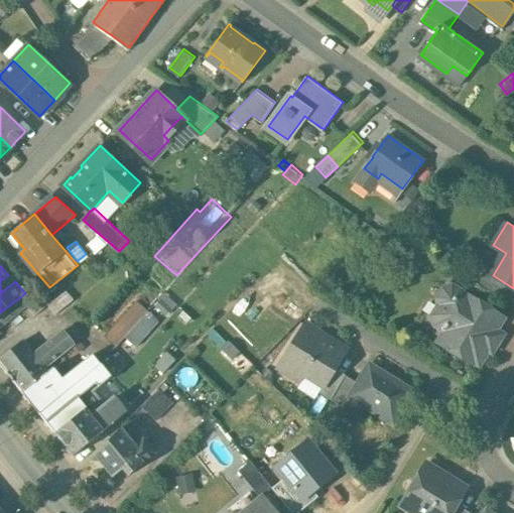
[(493,275),(479,267),(472,278),(503,298),(510,286),(493,275)]
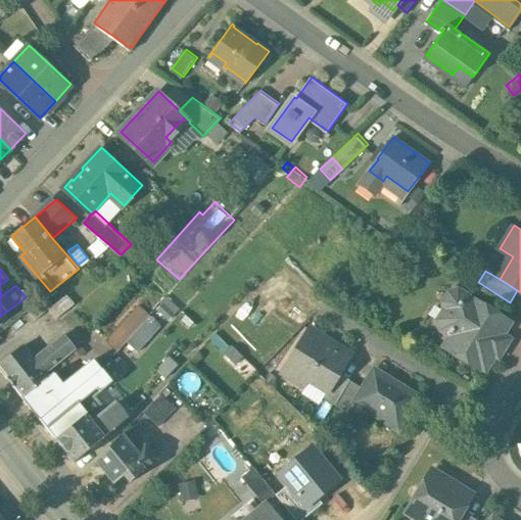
[(509,321),(459,290),(452,292),(446,300),(447,309),(441,319),(443,327),(448,330),(446,333),(451,335),(455,329),(462,334),(454,346),(485,366),(495,350),(492,348),(509,321)]
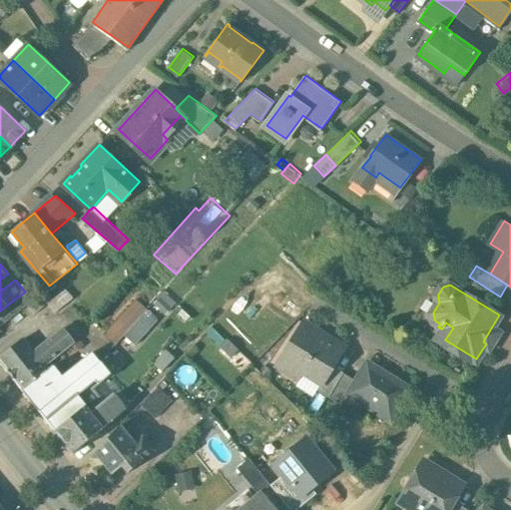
[(53,298),(48,302),(56,312),(74,297),(66,288),(53,298)]
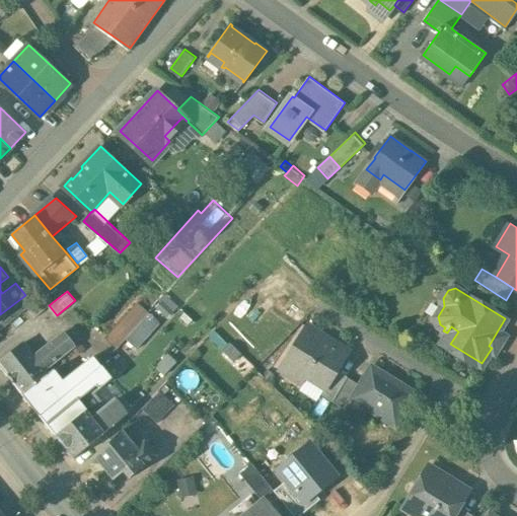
[(38,299),(28,307),(35,316),(49,305),(54,301),(47,292),(38,299)]
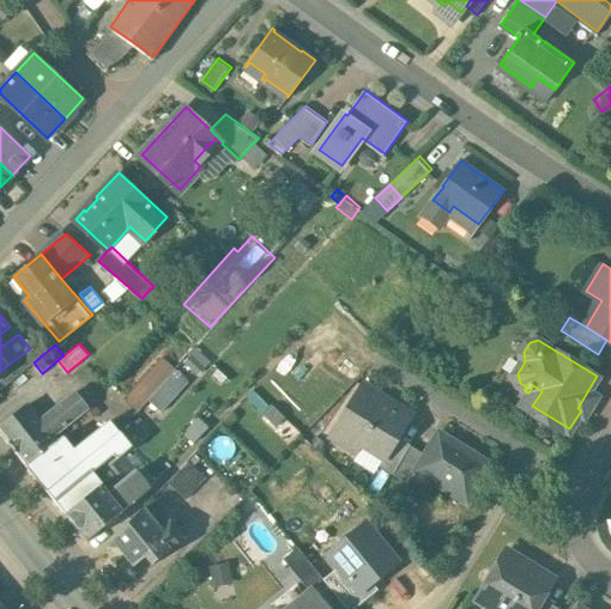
[(40,347),(6,373),(11,381),(34,363),(44,353),(40,347)]
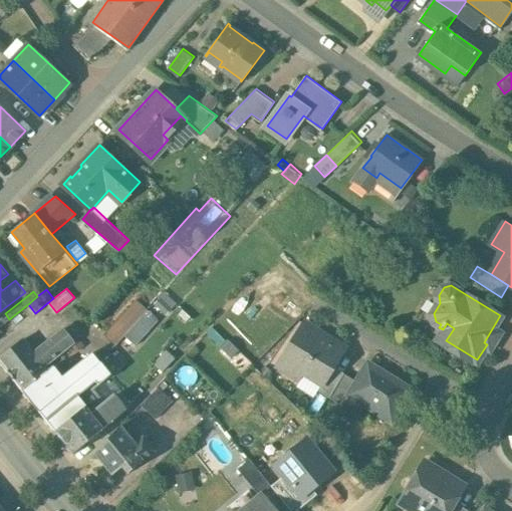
[(136,299),(103,335),(114,345),(123,334),(147,309),(136,299)]
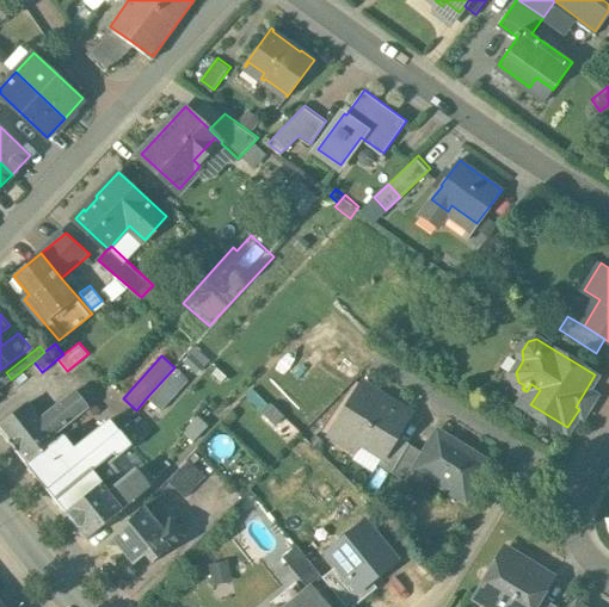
[(174,367),(147,397),(162,412),(190,381),(174,367)]
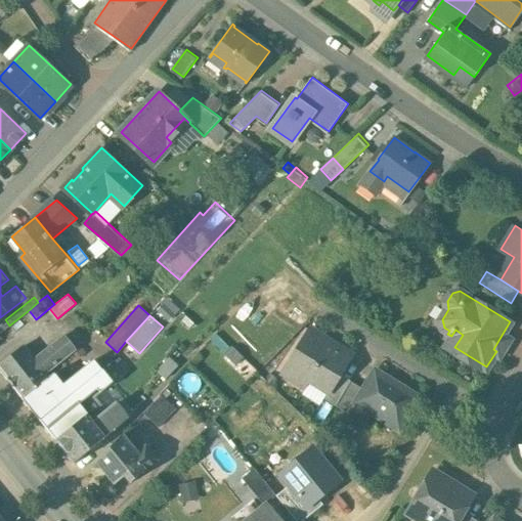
[(352,353),(315,331),(301,353),(296,350),(284,371),(306,384),(311,378),(330,389),(331,390),(341,373),(352,353)]
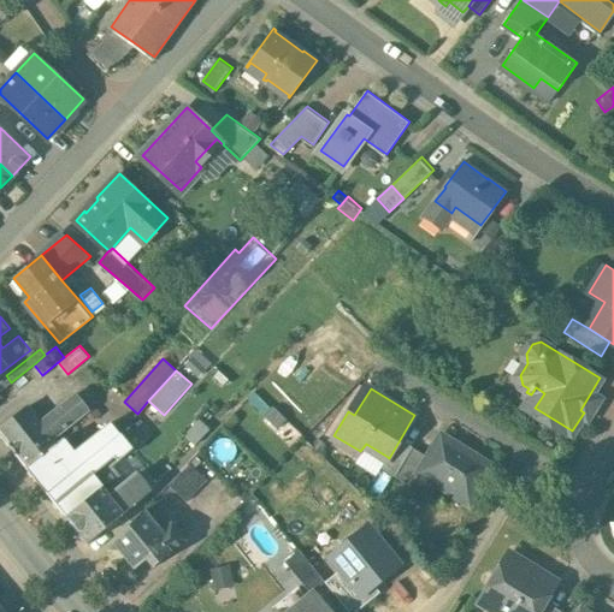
[(76,392),(42,420),(53,433),(58,433),(89,408),(76,392)]
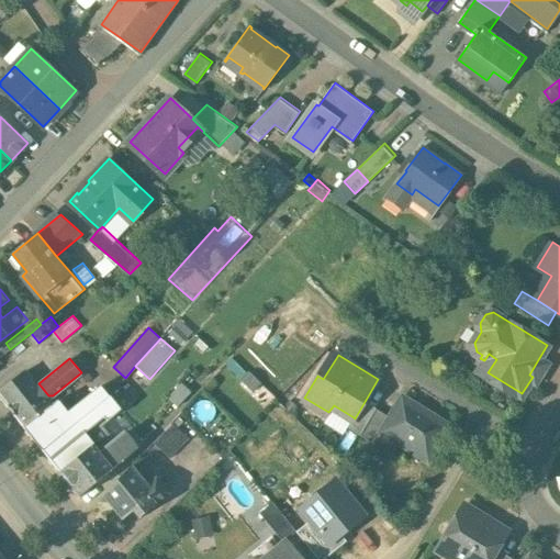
[(38,383),(28,369),(0,390),(0,393),(25,426),(55,403),(48,395),(38,383)]
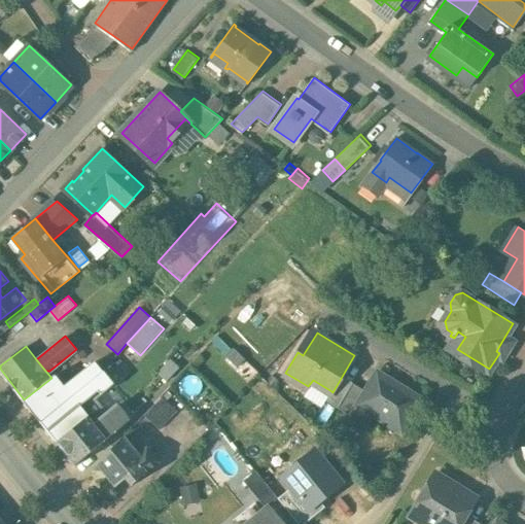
[(225,355),(250,377),(258,368),(234,346),(225,355)]
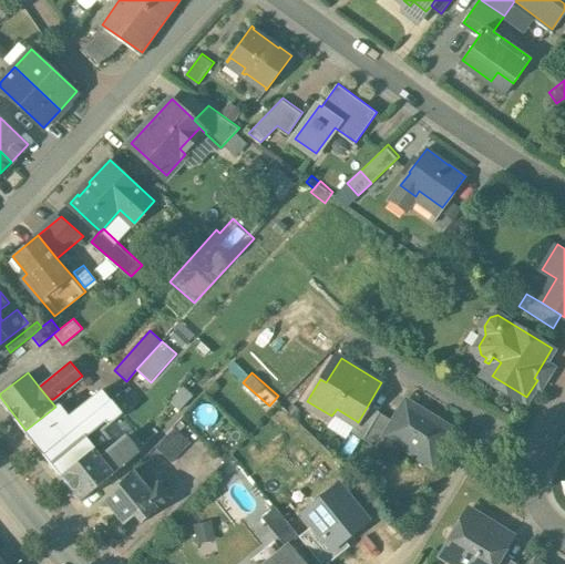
[(91,399),(73,412),(70,418),(76,426),(111,399),(98,382),(86,392),(91,399)]
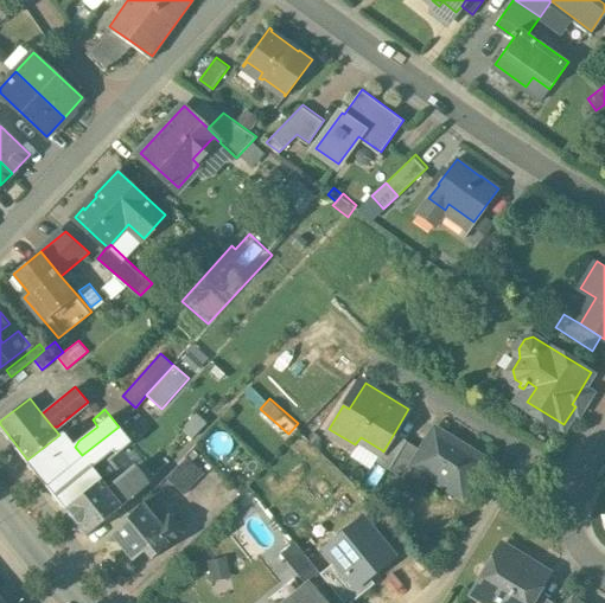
[(172,419),(166,414),(163,418),(169,423),(172,419)]
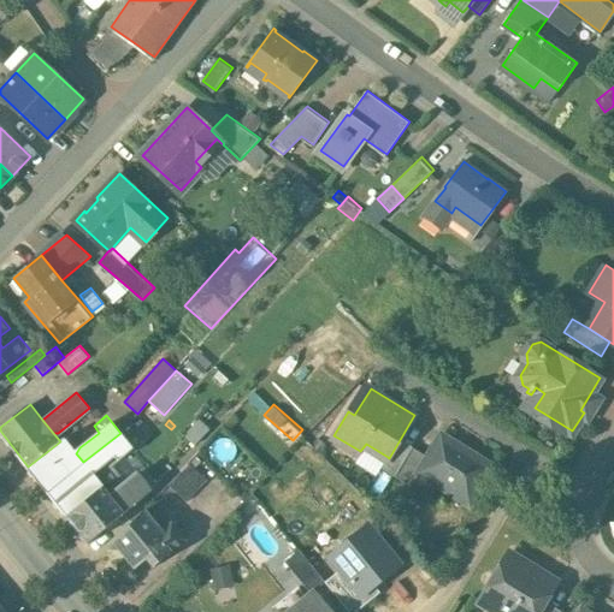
[(129,422),(120,433),(129,444),(137,433),(129,422)]
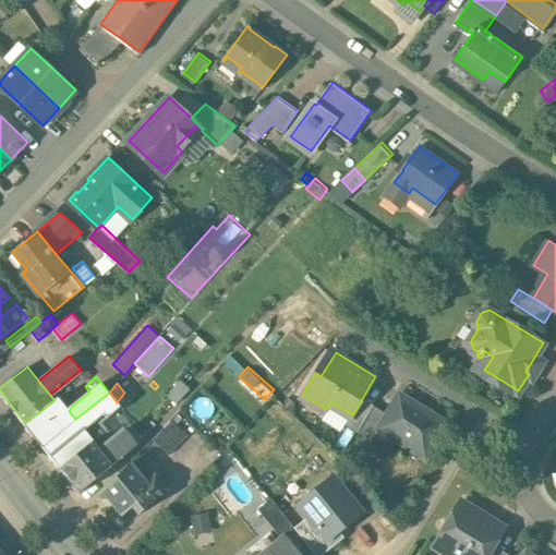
[(447,421),(400,391),(387,412),(382,422),(383,422),(394,430),(391,434),(425,455),(447,421)]
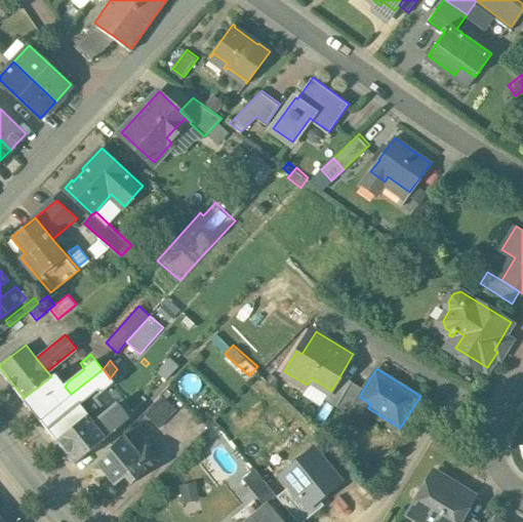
[(103,369),(71,394),(78,402),(83,400),(88,396),(98,387),(102,391),(113,382),(110,378),(103,369)]
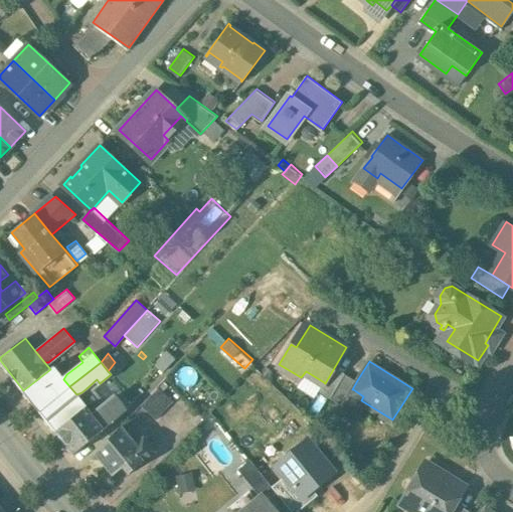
[(345,373),(335,366),(325,383),(324,382),(319,389),(331,396),(345,373)]
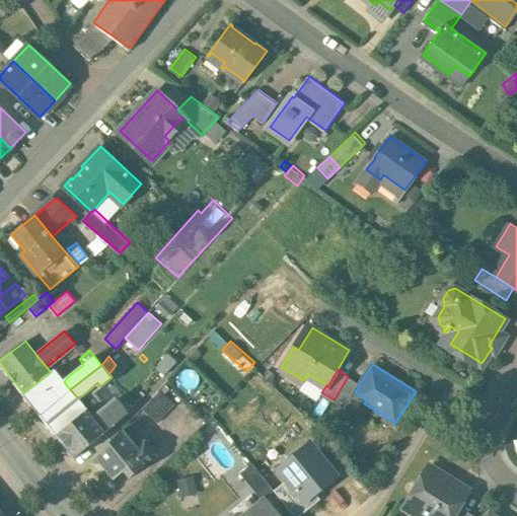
[(51,372),(23,393),(41,414),(70,389),(64,382),(54,370),(51,372)]
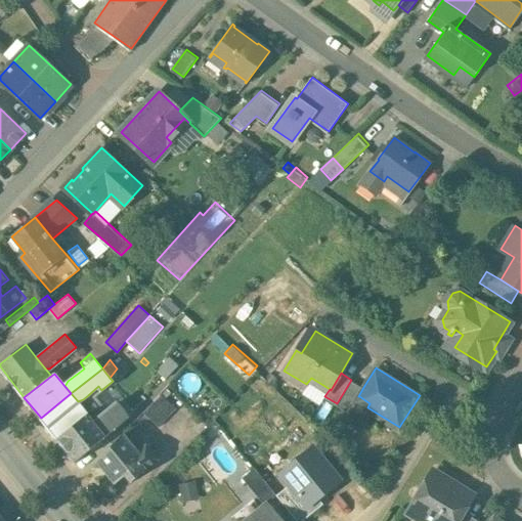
[(363,387),(351,380),(337,403),(350,411),(359,396),(358,396),(363,387)]
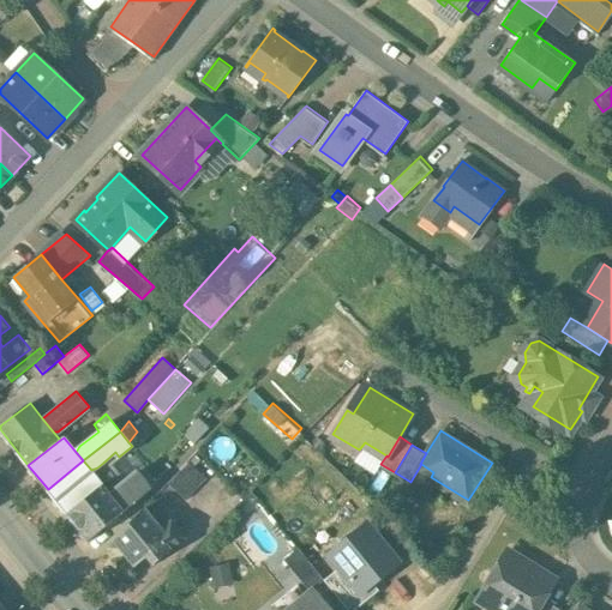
[(215,469),(198,452),(190,460),(207,477),(215,469)]
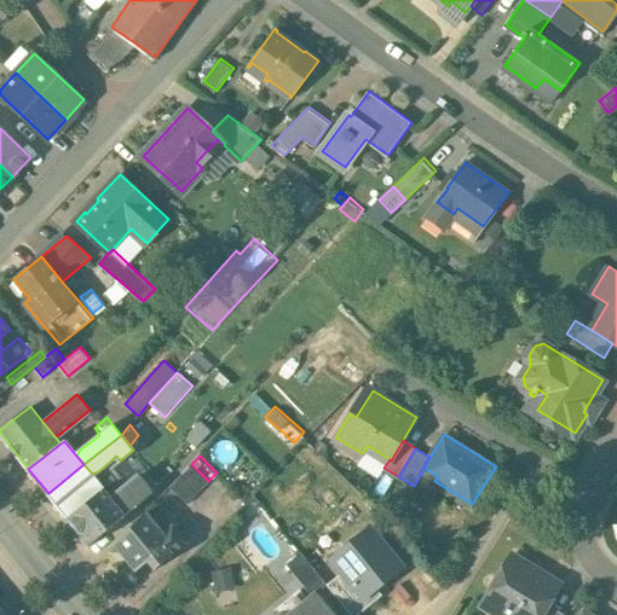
[(84,464),(48,493),(68,518),(107,486),(114,479),(104,466),(98,471),(92,474),(84,464)]
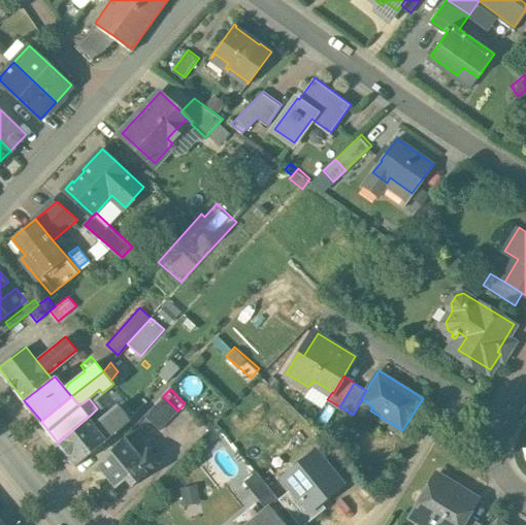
[(163,396),(145,415),(161,429),(177,411),(163,396)]
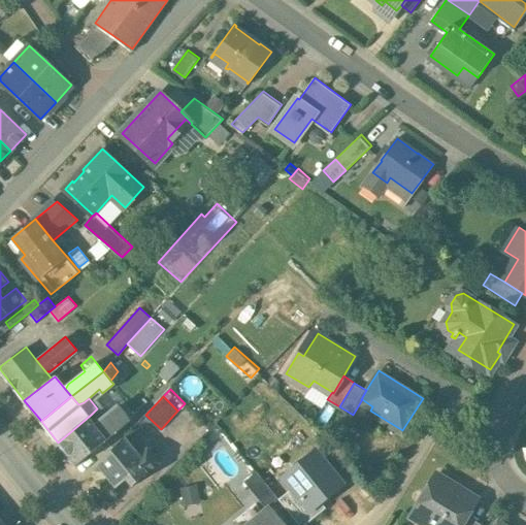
[(91,415),(58,443),(75,464),(77,463),(104,440),(104,441),(106,439),(130,420),(119,406),(103,419),(98,413),(102,409),(99,405),(97,408),(91,415)]
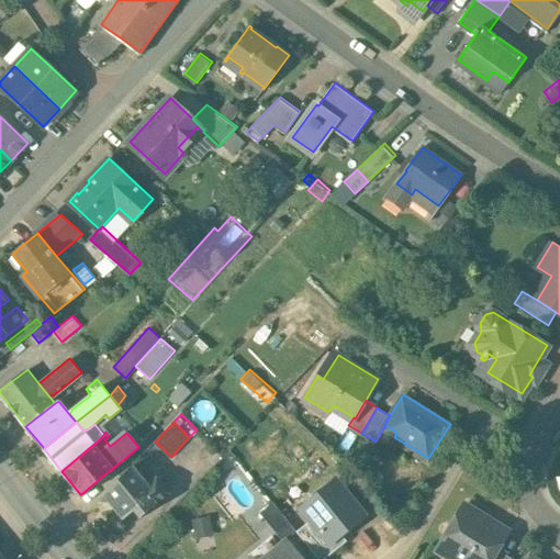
[(146,481),(133,465),(107,493),(125,516),(136,509),(142,515),(156,504),(155,503),(168,492),(155,474),(146,481)]
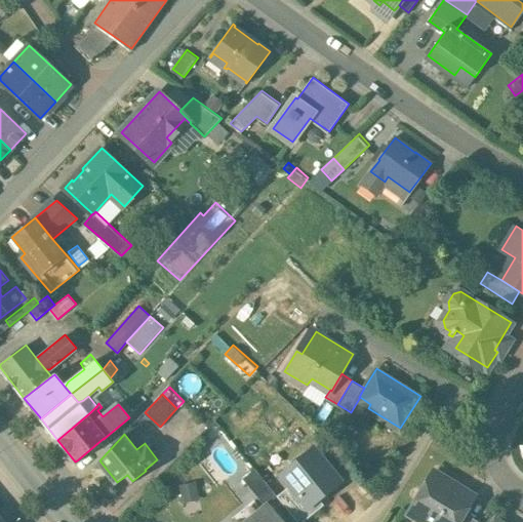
[(342,480),(315,447),(282,474),(314,514),(325,504),(320,497),(342,480)]
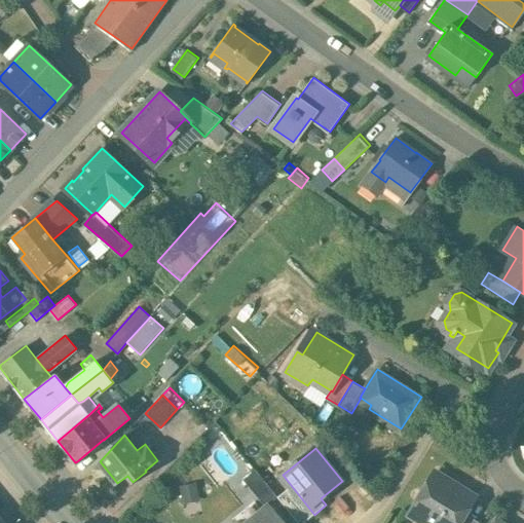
[(288,487),(273,469),(270,472),(266,465),(261,467),(257,470),(277,495),(288,487)]
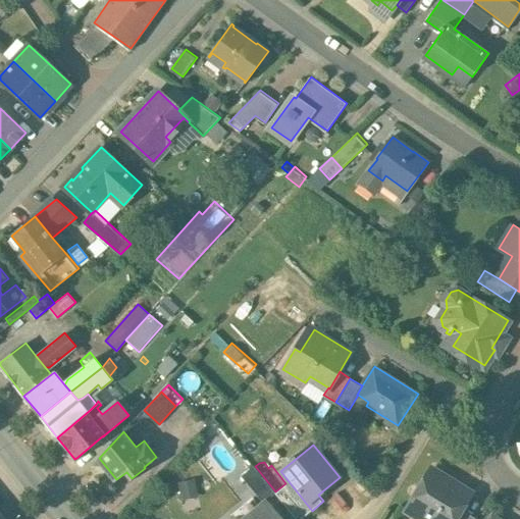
[(255,466),(254,465),(243,474),(264,502),(275,491),(255,466)]
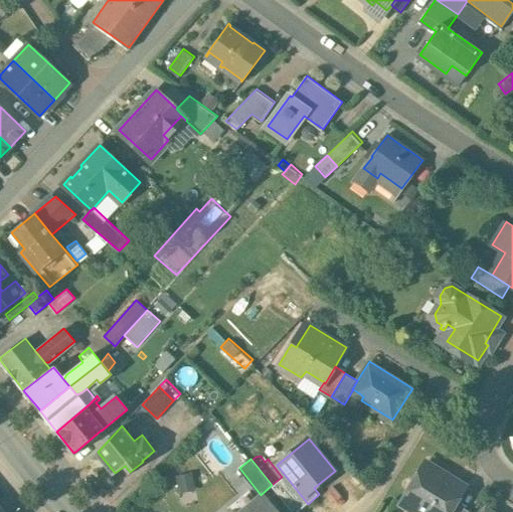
[(466,486),(425,461),(400,502),(416,511),(451,511),(457,502),(466,486)]
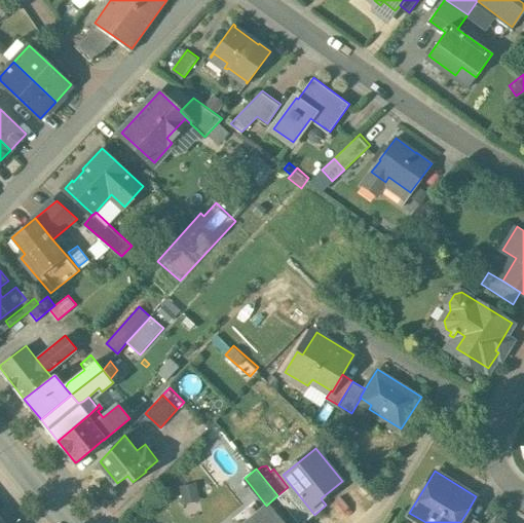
[(284,522),(272,509),(254,522),(246,522),(245,522),(244,522),(284,522)]
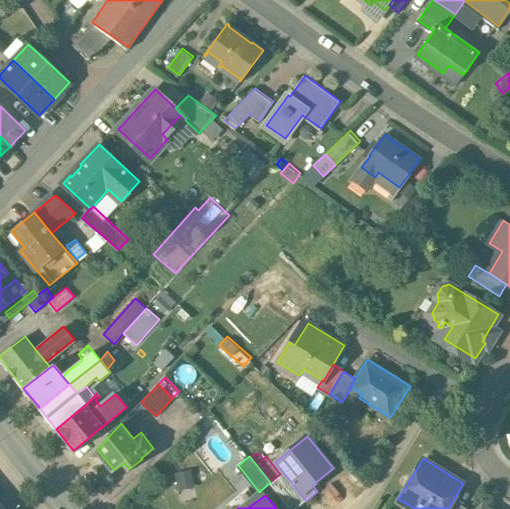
[(454,499),(448,508),(467,508),(468,508),(454,499)]
